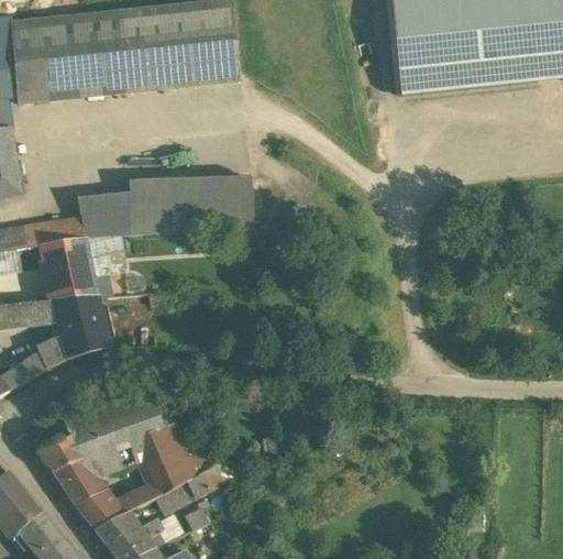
[(11,21),(15,66),(18,94),(18,102),(241,80),(232,0),(194,0),(11,21)]
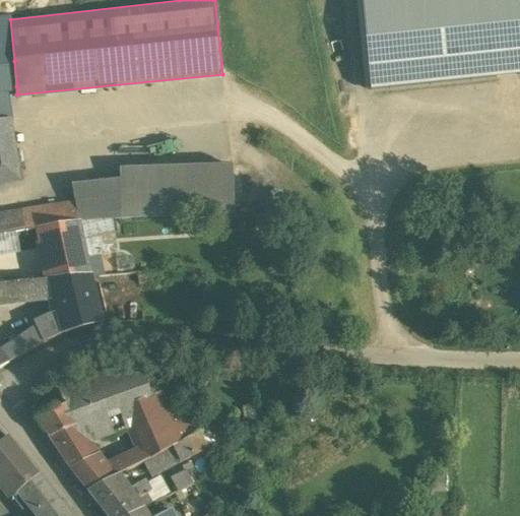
[(361,0),(370,86),(519,71),(519,0),(361,0)]
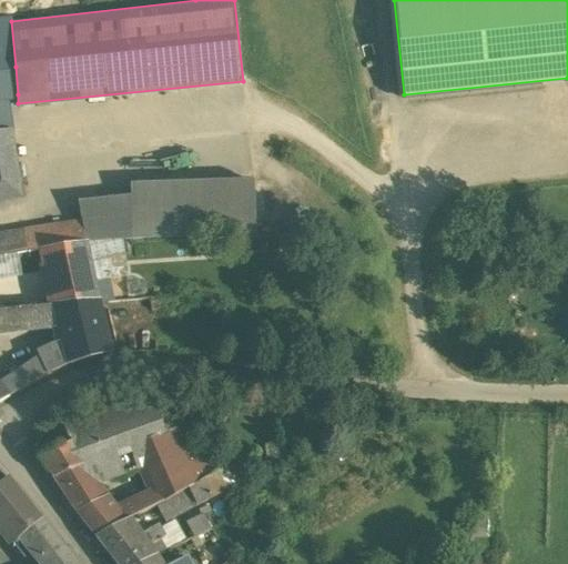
[(11,17),(0,18),(0,68),(16,67),(11,21),(11,17)]
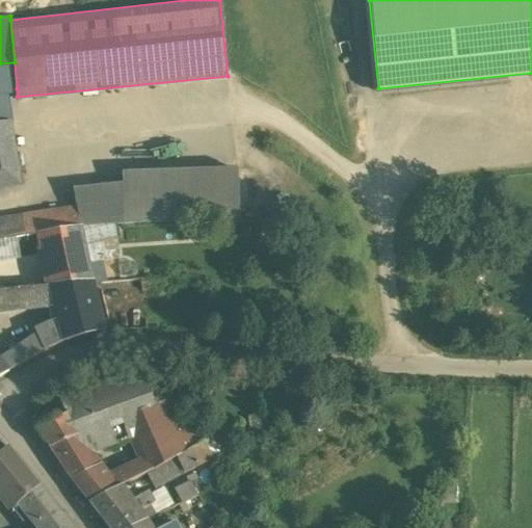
[(15,62),(0,63),(0,89),(5,89),(17,88),(15,62)]
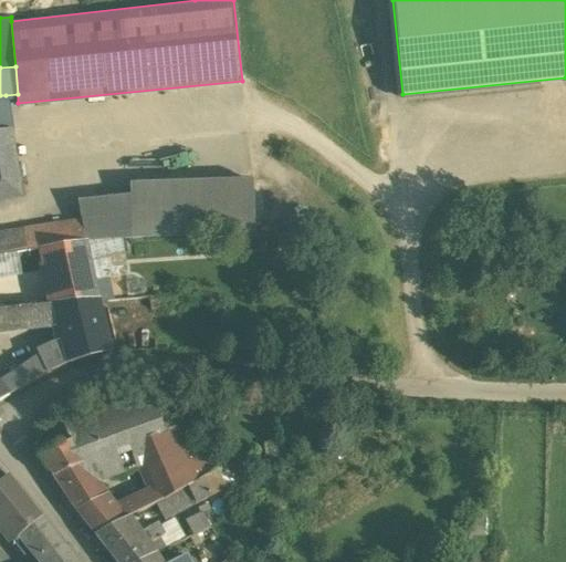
[(0,126),(10,125),(6,95),(0,95),(0,126)]
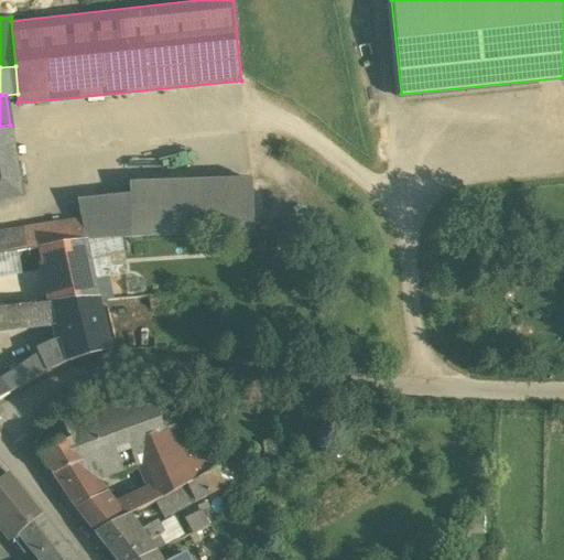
[(0,197),(21,193),(20,185),(10,125),(0,126),(0,197)]
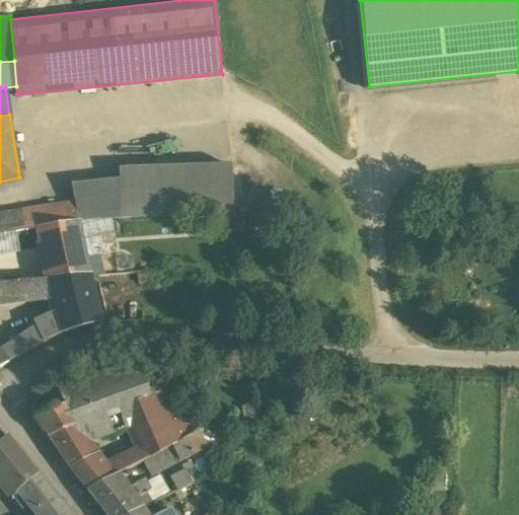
[(121,180),(122,217),(234,213),(232,161),(121,164),(121,180)]
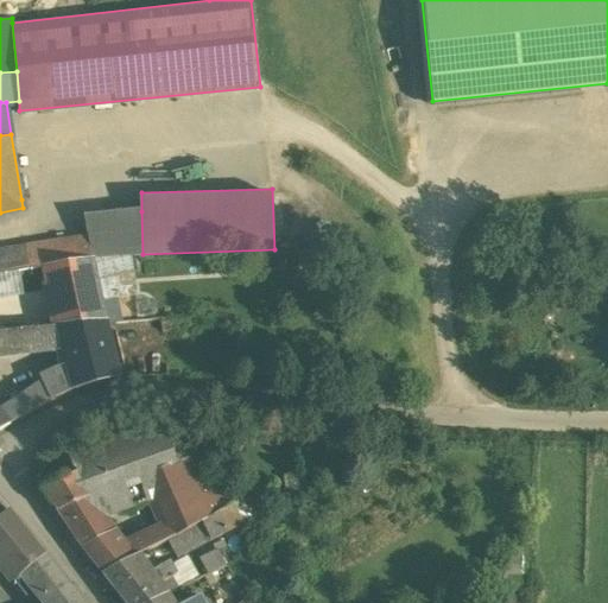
[(87,227),(90,255),(132,254),(143,254),(141,211),(84,213),(87,227)]
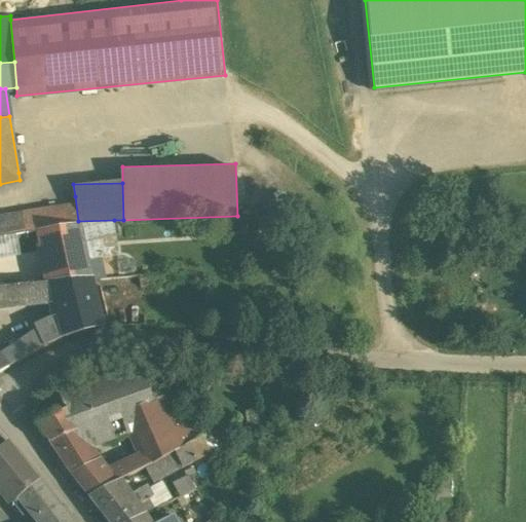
[(20,210),(23,229),(37,227),(78,221),(75,196),(19,204),(20,210)]
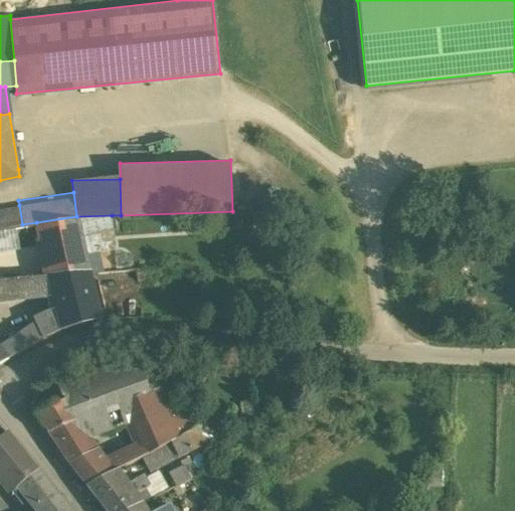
[(0,227),(22,224),(19,205),(0,207),(0,227)]
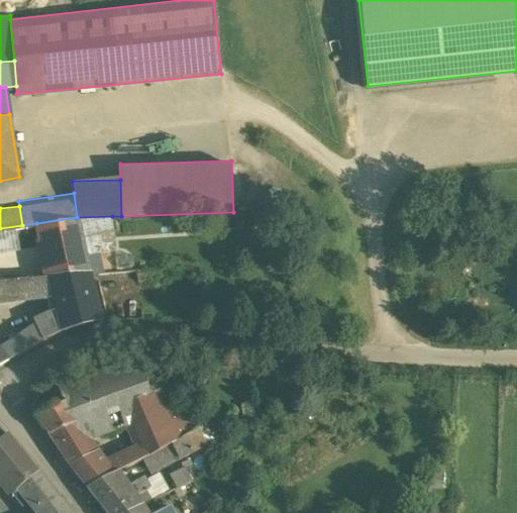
[(112,216),(77,217),(85,253),(117,248),(112,216)]
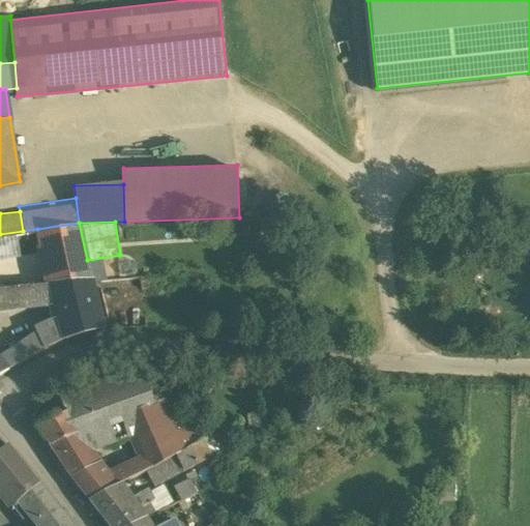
[(87,260),(79,223),(37,229),(49,281),(90,276),(87,260)]
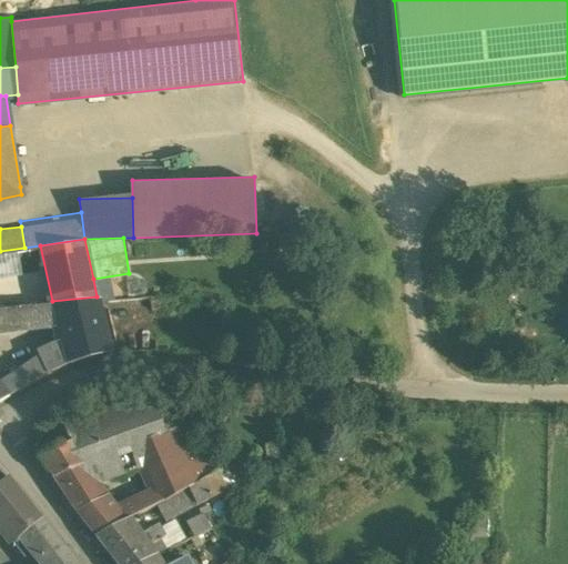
[(97,296),(52,301),(58,322),(63,343),(68,360),(68,361),(111,351),(97,296)]
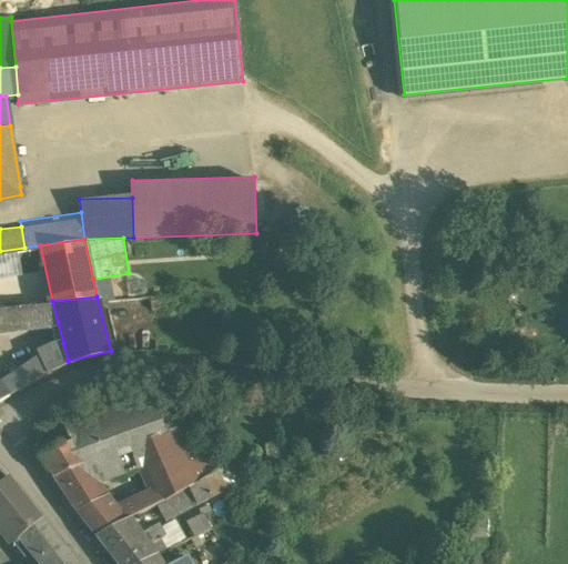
[(52,301),(19,304),(21,325),(58,322),(52,301)]
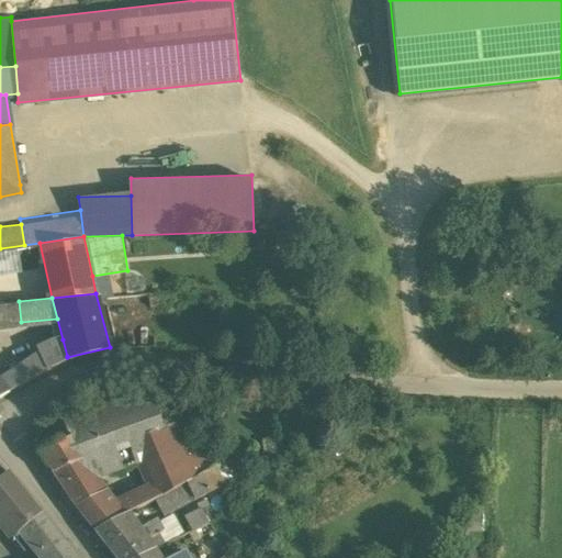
[(0,324),(21,322),(19,301),(0,302),(0,324)]
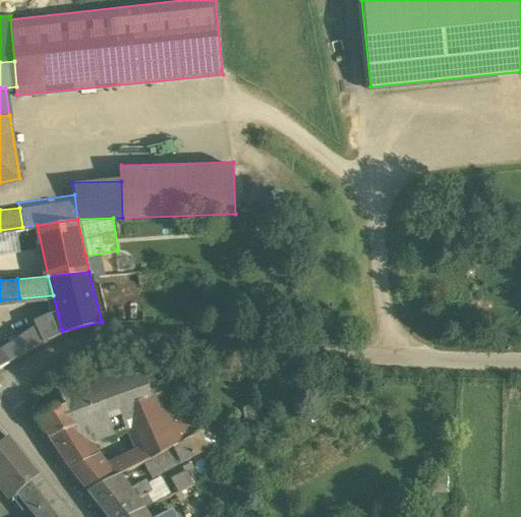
[(0,353),(0,364),(62,330),(58,314),(36,325),(23,336),(24,337),(0,353)]
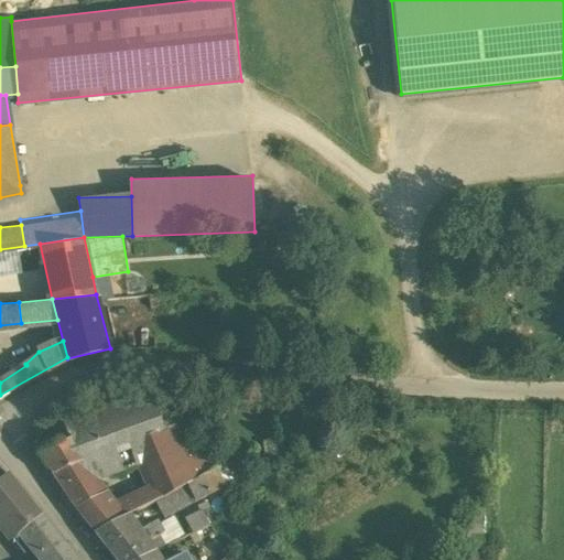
[(69,437),(72,435),(152,406),(141,383),(61,412),(69,437)]
